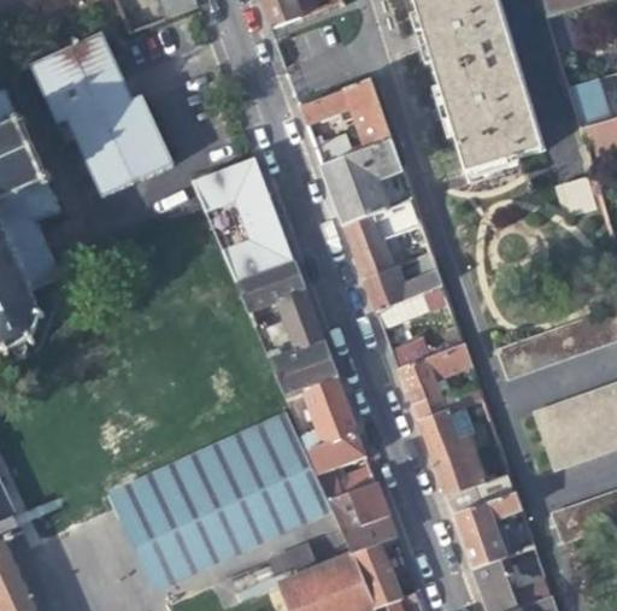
[(157,0),(159,7),(163,15),(195,3),(194,0),(157,0)]
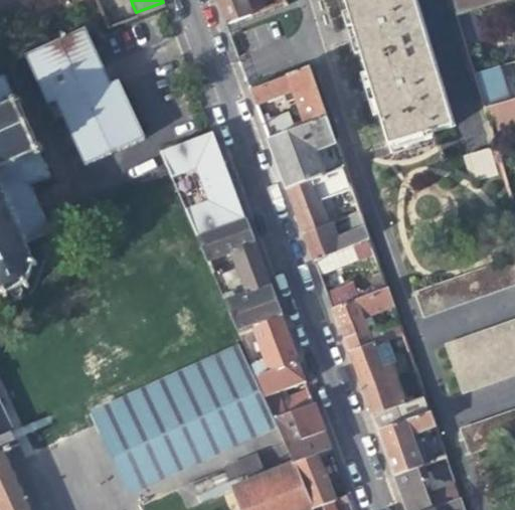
[(260,8),(256,0),(216,0),(224,22),(260,8)]
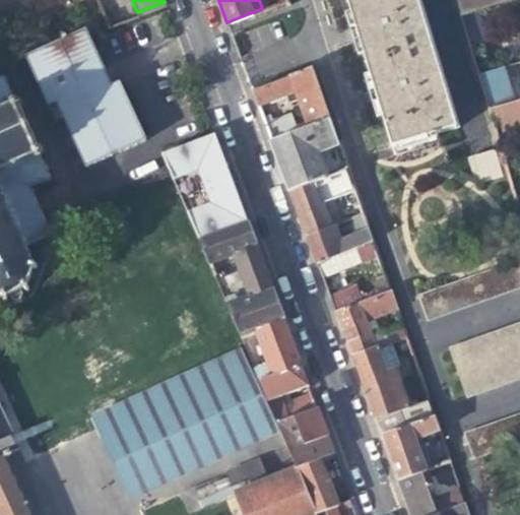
[(350,0),(362,38),(380,100),(392,143),(458,124),(423,0),(350,0)]
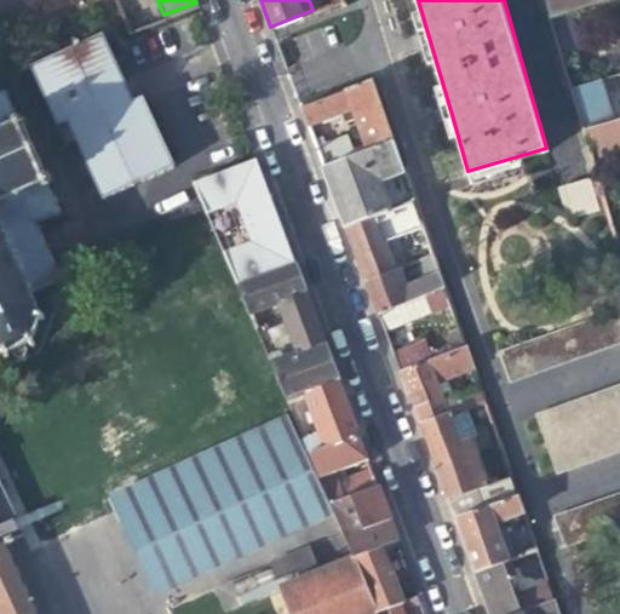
[(544,0),(550,17),(569,11),(601,0),(544,0)]
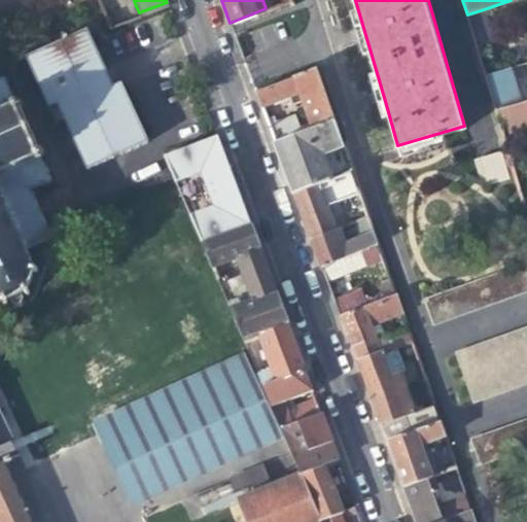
[(467,14),(476,43),(492,38),(484,9),(467,14)]
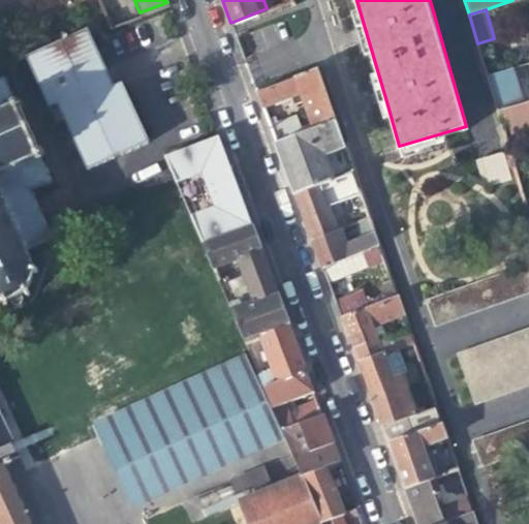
[(86,28),(25,55),(47,106),(56,102),(83,167),(143,141),(119,83),(111,86),(107,79),(86,28)]
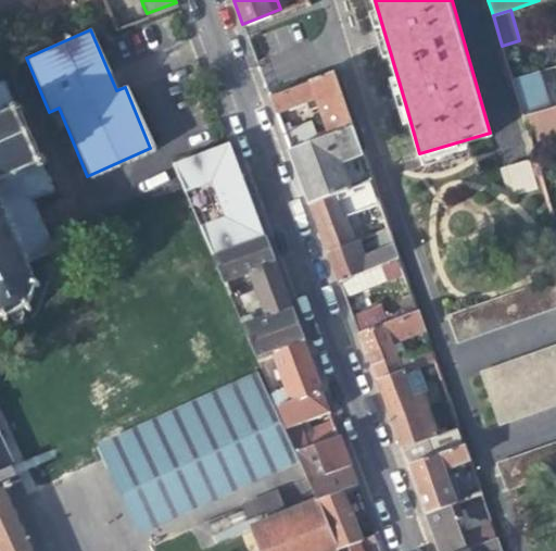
[(529,72),(519,40),(502,46),(512,77),(529,72)]
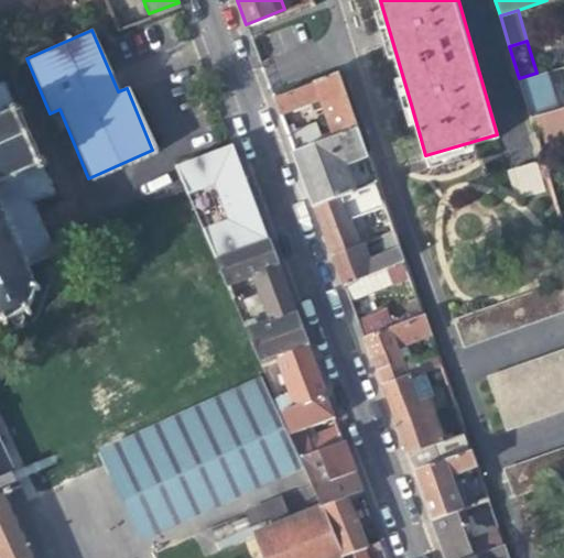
[(545,69),(537,73),(519,78),(530,115),(556,107),(545,69)]
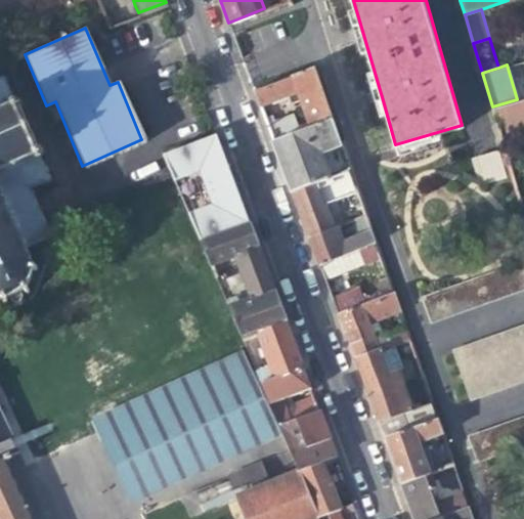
[(301,103),(309,126),(333,117),(314,67),(253,89),(258,102),(288,92),(291,99),(299,96),(301,103)]
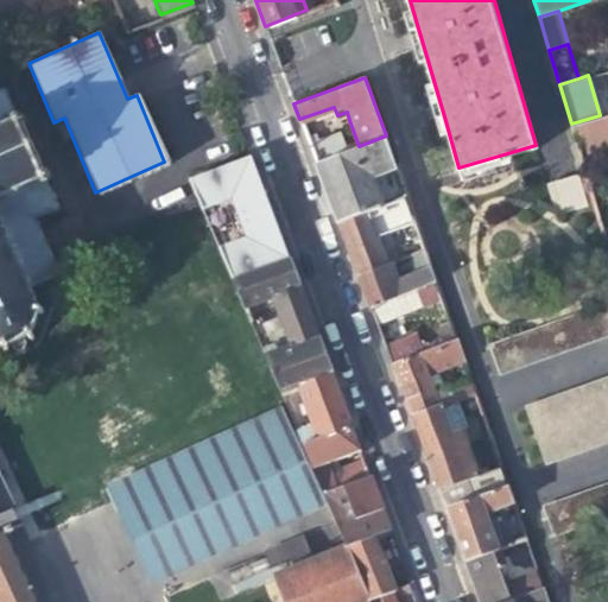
[(0,347),(0,349),(5,348),(5,343),(10,344),(12,350),(17,352),(21,349),(24,341),(23,337),(26,336),(30,338),(33,336),(29,331),(31,328),(33,322),(35,311),(43,311),(42,306),(35,308),(31,295),(27,285),(49,276),(51,279),(56,277),(54,273),(58,272),(57,270),(59,268),(58,265),(55,266),(44,242),(48,241),(45,236),(43,238),(32,215),(51,207),(52,210),(56,209),(55,206),(57,203),(56,200),(52,201),(45,184),(48,183),(44,176),(50,173),(46,168),(42,171),(20,124),(26,121),(23,115),(18,118),(14,111),(12,112),(5,95),(8,93),(6,88),(2,90),(0,87),(0,347)]
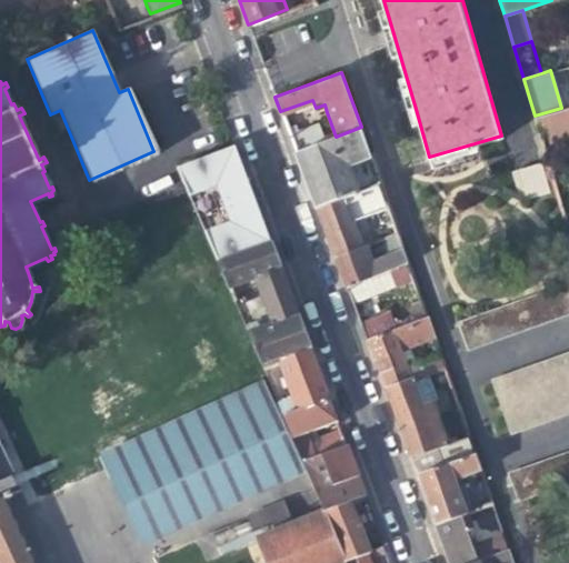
[(568,104),(561,108),(535,116),(542,141),(568,132),(568,104)]
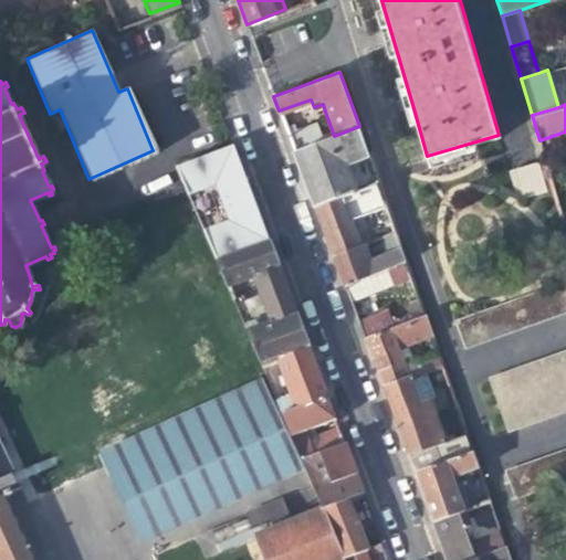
[(292,120),(284,124),(294,150),(324,139),(316,119),(294,127),(292,120)]
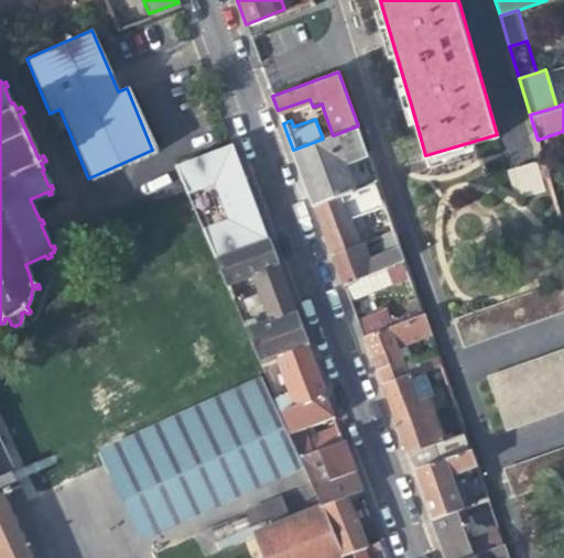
[(323,139),(293,150),(301,172),(313,203),(356,187),(376,179),(358,126),(333,135),(323,139)]
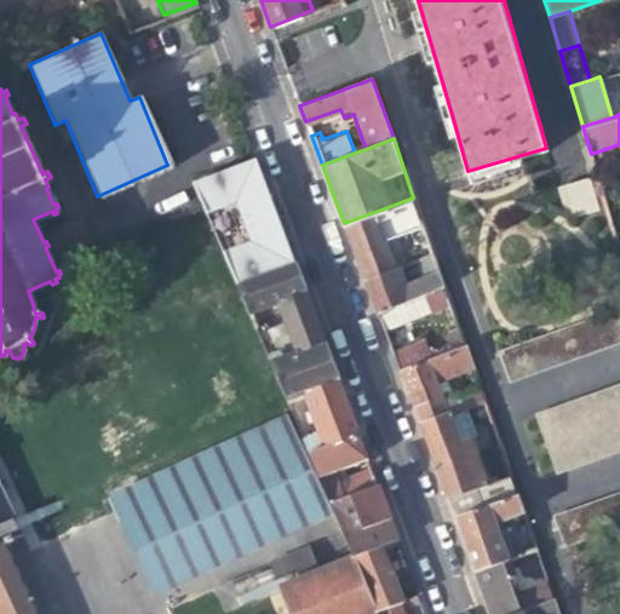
[(242,213),(245,222),(274,211),(259,171),(254,159),(194,181),(206,210),(214,206),(212,200),(229,193),(237,213),(242,213)]
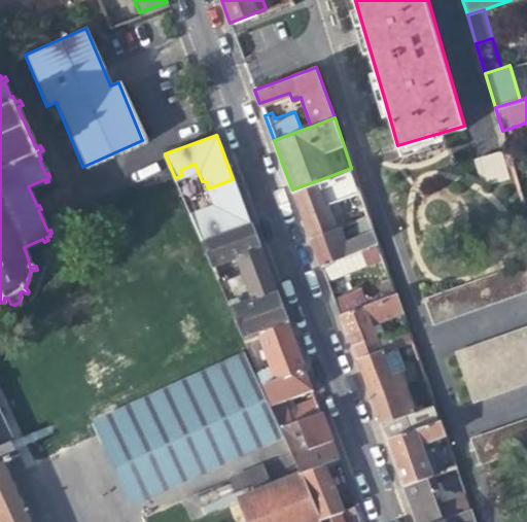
[(486,151),(472,155),(481,178),(504,170),(497,147),(486,151)]
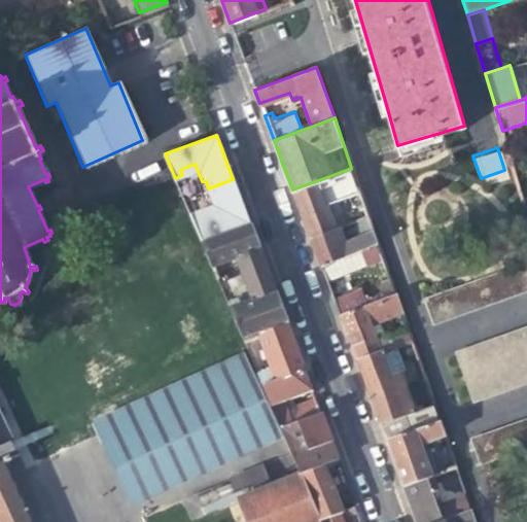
[(358,186),(351,168),(332,175),(338,189),(339,194),(358,186)]
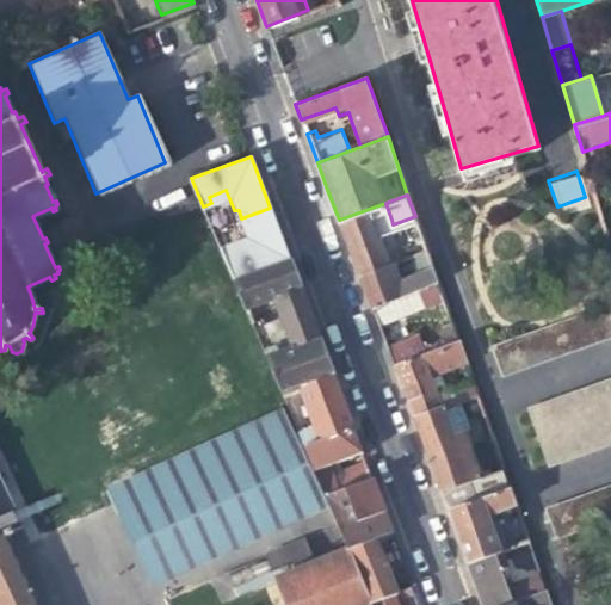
[(374,227),(392,220),(386,203),(339,220),(347,241),(359,273),(394,260),(390,253),(384,254),(374,227)]
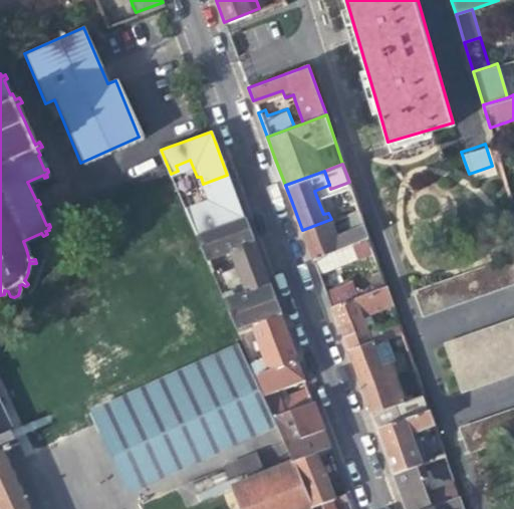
[(185,209),(197,235),(243,217),(239,206),(227,175),(203,184),(209,201),(185,209)]
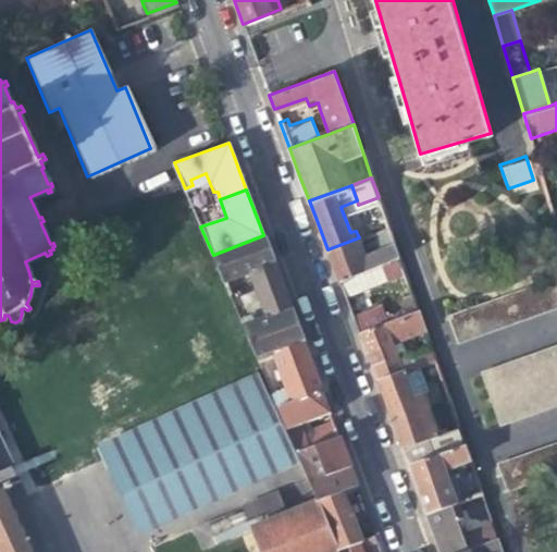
[(42,206),(57,237),(88,222),(74,191),(42,206)]
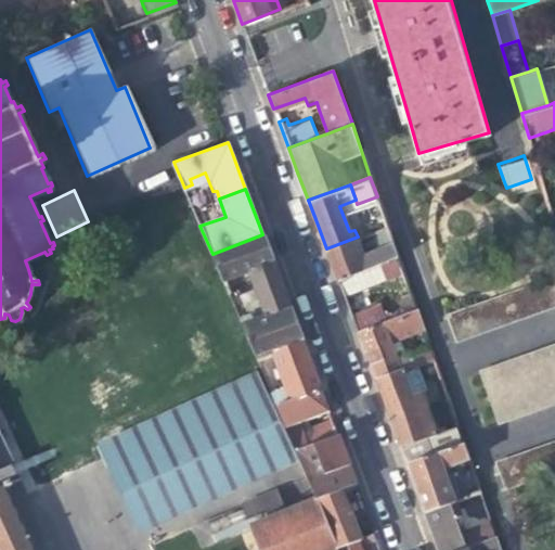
[(387,226),(358,237),(326,248),(337,278),(398,254),(387,226)]
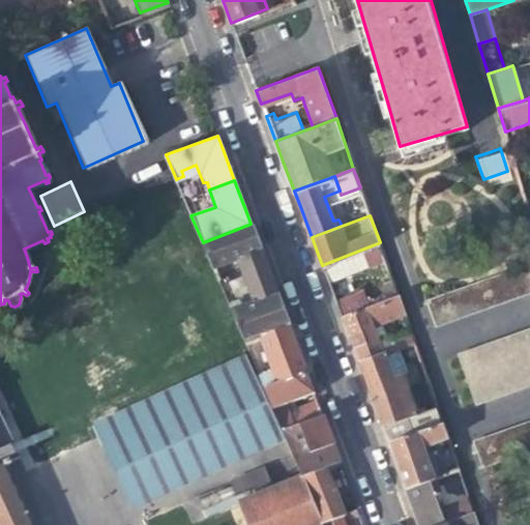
[(233,258),(259,246),(255,235),(251,224),(203,242),(212,266),(216,276),(226,272),(221,263),(233,258)]
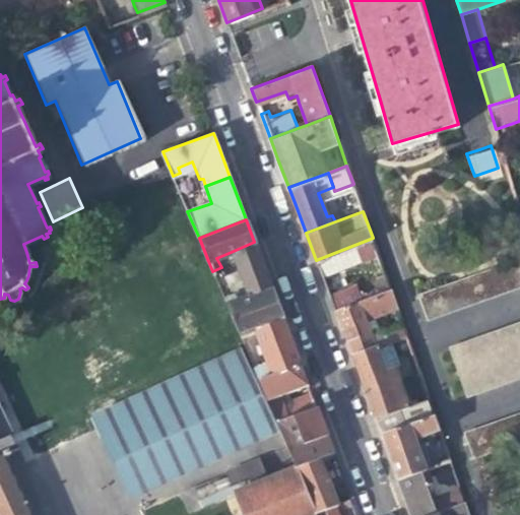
[(379,255),(373,238),(316,260),(321,275),(336,270),(379,255)]
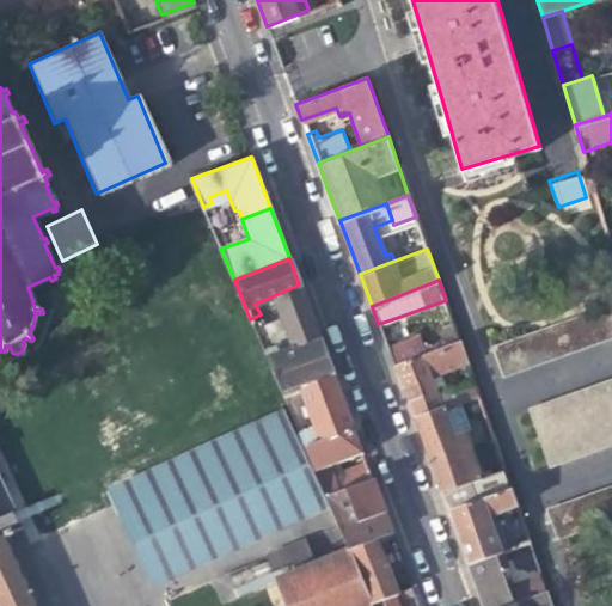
[(317,330),(299,285),(269,298),(291,350),(319,338),(317,330)]
